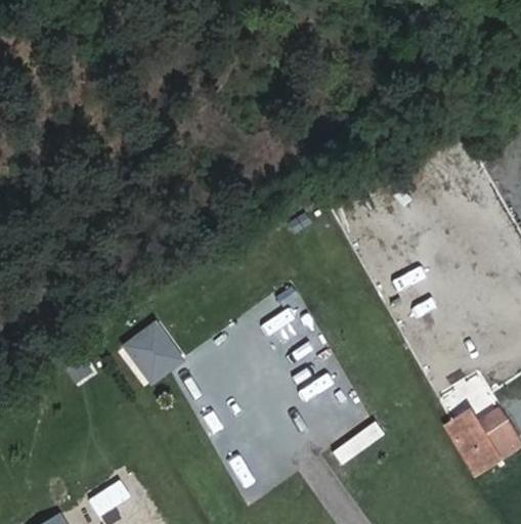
[(437,192),(449,184),(432,159),(421,167),(437,192)]
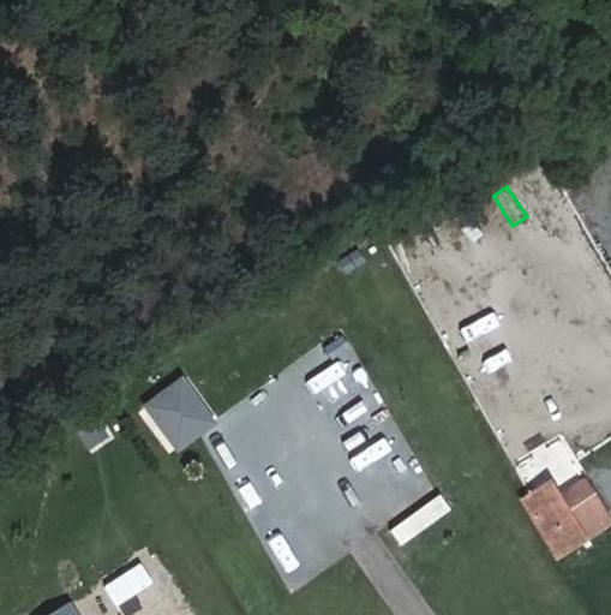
[(174,453),(217,428),(187,377),(144,402),(174,453)]
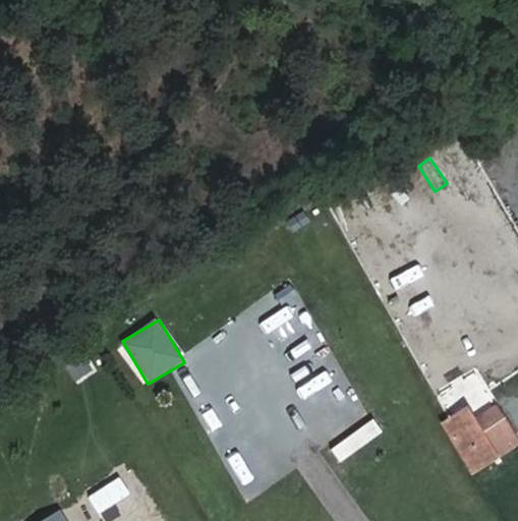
[(85,356),(64,367),(74,384),(95,372),(85,356)]
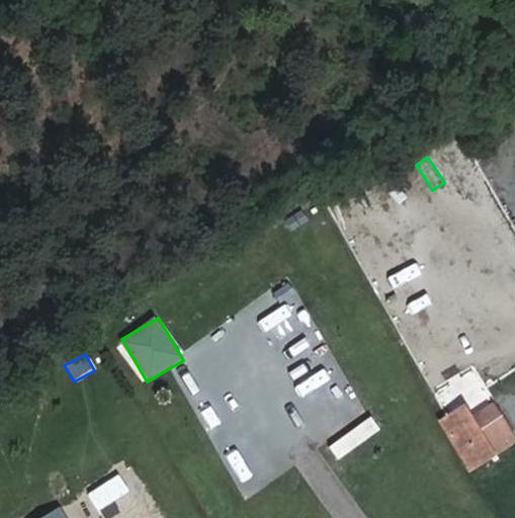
[(469,421),(460,406),(437,421),(469,471),(493,456),(492,455),(514,441),(493,407),(469,421)]
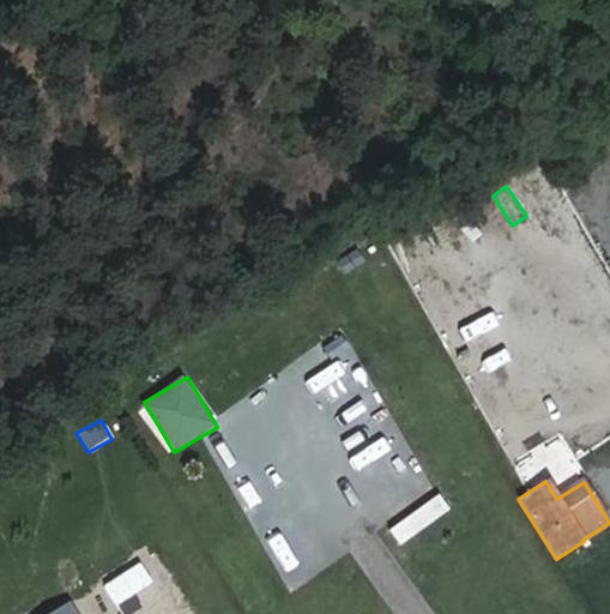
[(114,608),(153,583),(140,561),(101,587),(114,608)]
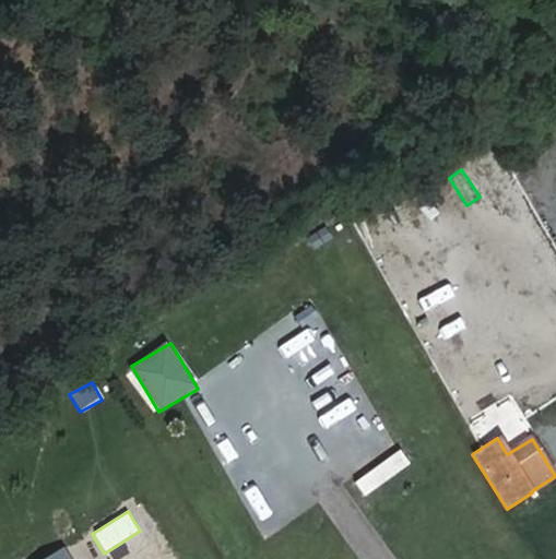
[(72,558),(69,549),(46,558),(72,558)]
